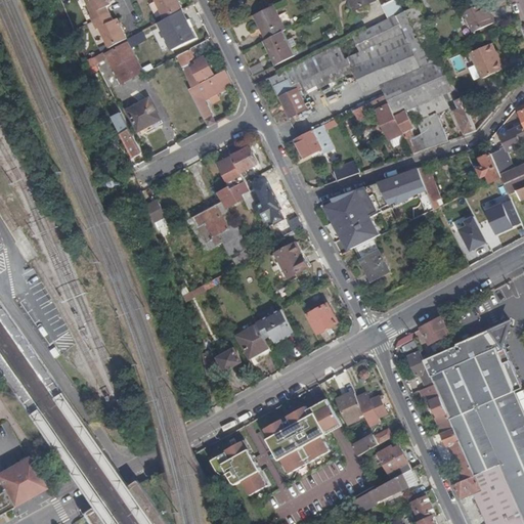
[(105,7),(110,5),(107,0),(86,0),(91,13),(89,14),(90,16),(105,7)]
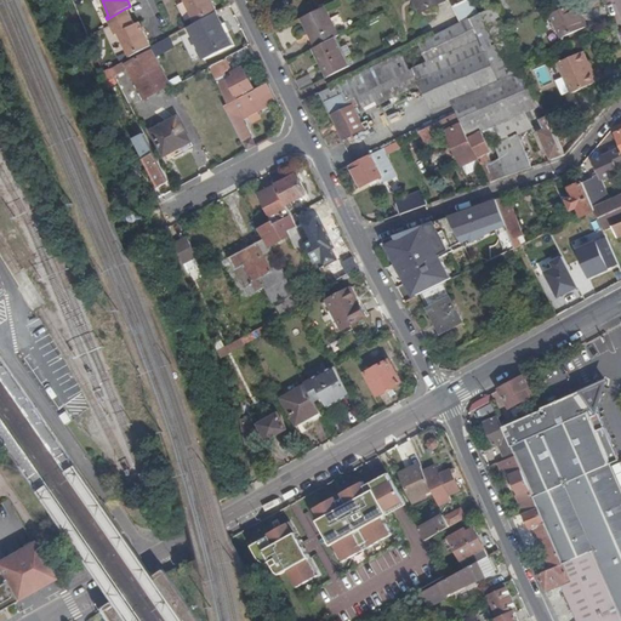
[(181,0),(184,0),(197,23),(199,21),(217,11),(211,0),(180,0),(181,0)]
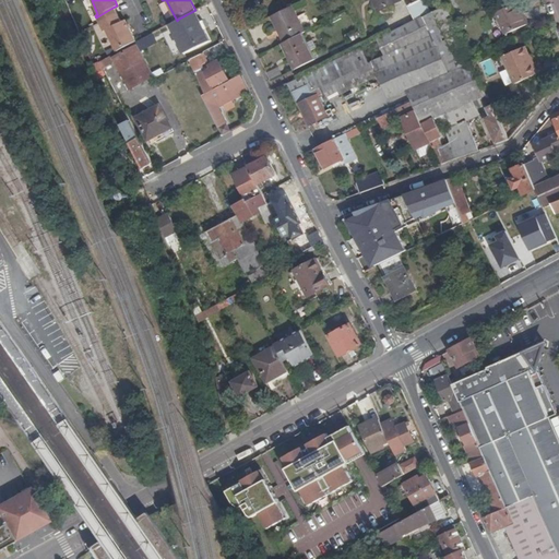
[(378,0),(382,9),(400,0),(378,0)]
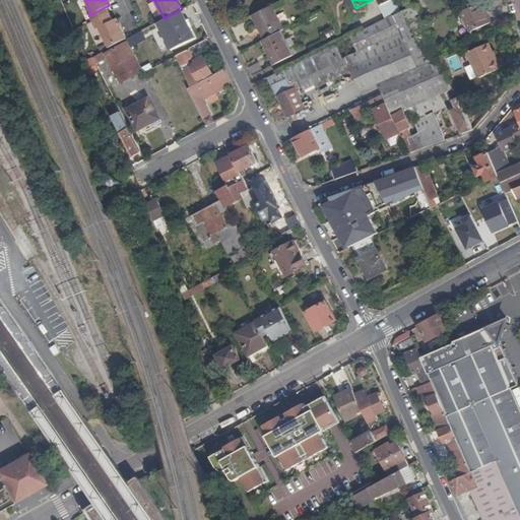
[(380,4),(387,17),(394,14),(401,10),(395,0),(386,0),(387,1),(380,4)]
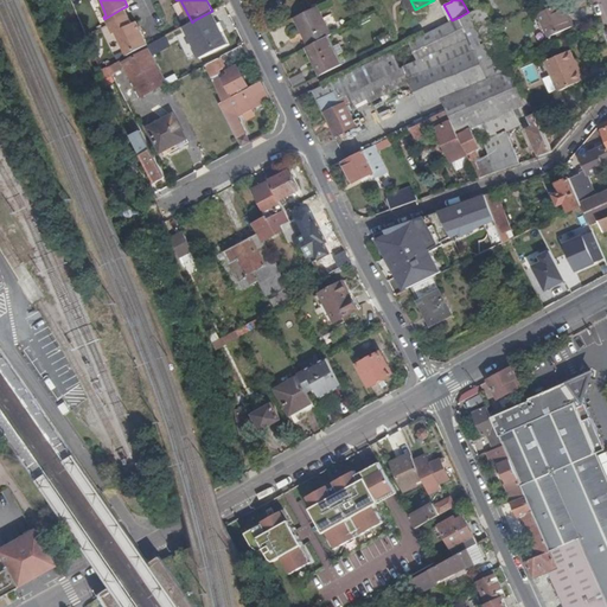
[(566,1),(541,12),(551,36),(574,26),(567,11),(569,10),(566,1)]
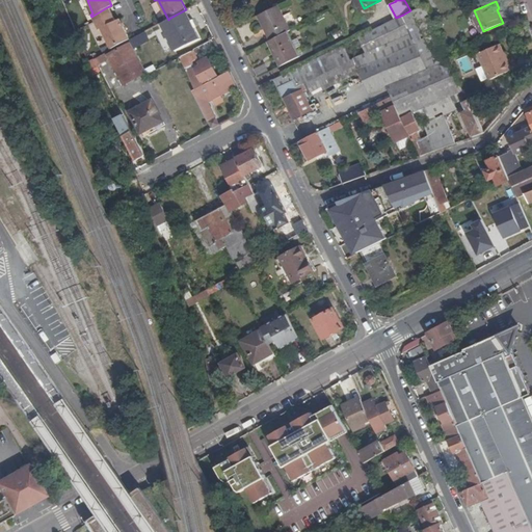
[(260,15),(272,40),(289,30),(293,29),(281,4),(260,15)]
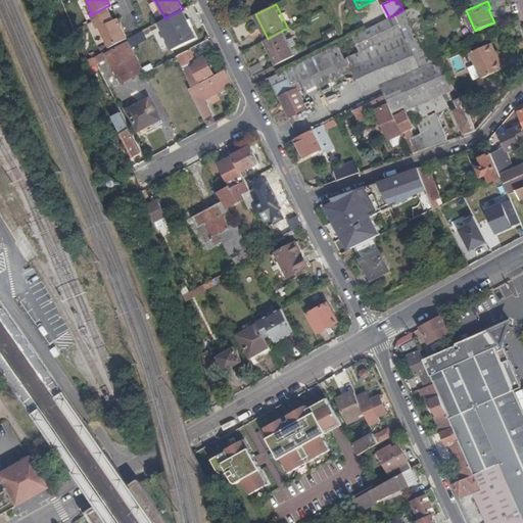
[(418,6),(396,15),(420,65),(440,56),(424,18),(419,7),(418,6)]
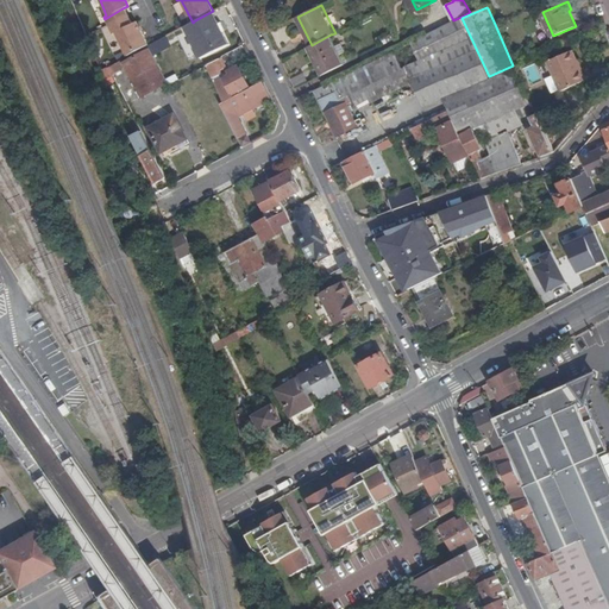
[(114,33),(125,58),(127,56),(145,46),(135,23),(130,24),(123,8),(105,19),(111,35),(114,33)]
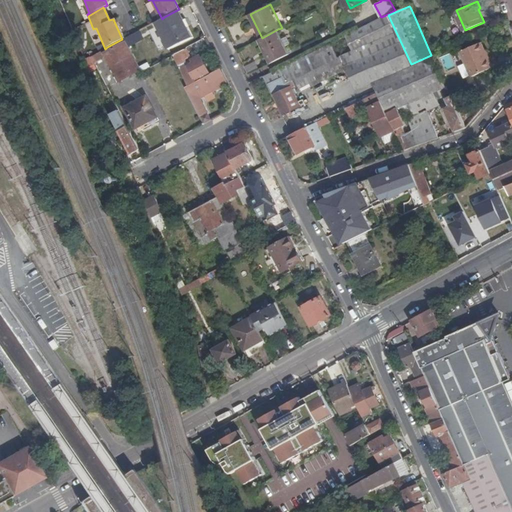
[(486,21),(480,8),(478,9),(484,22),(486,21)]
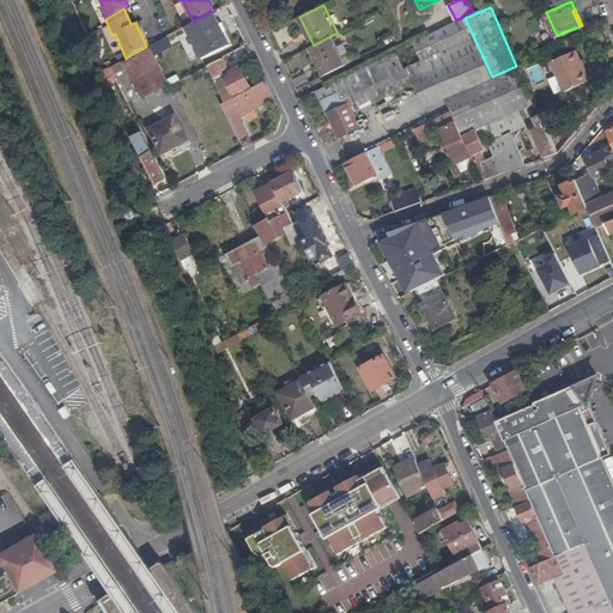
[(271,13),(262,17),(269,31),(278,28),(271,13)]
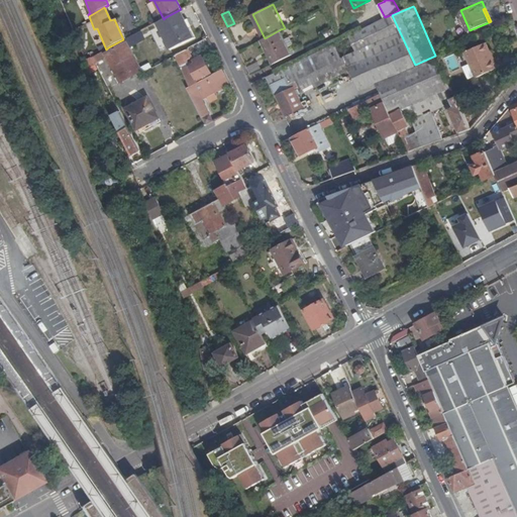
[(181,12),(157,23),(171,49),(194,38),(181,12)]
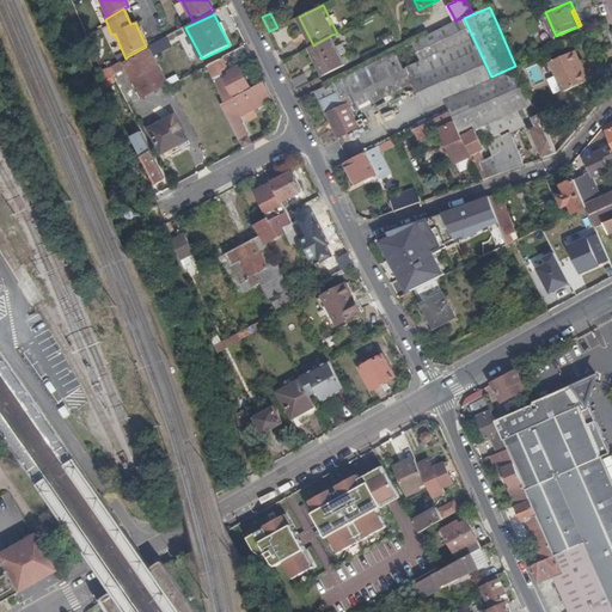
[(464,18),(464,17),(456,20),(401,48),(415,81),(427,106),(447,97),(491,77),(464,18)]
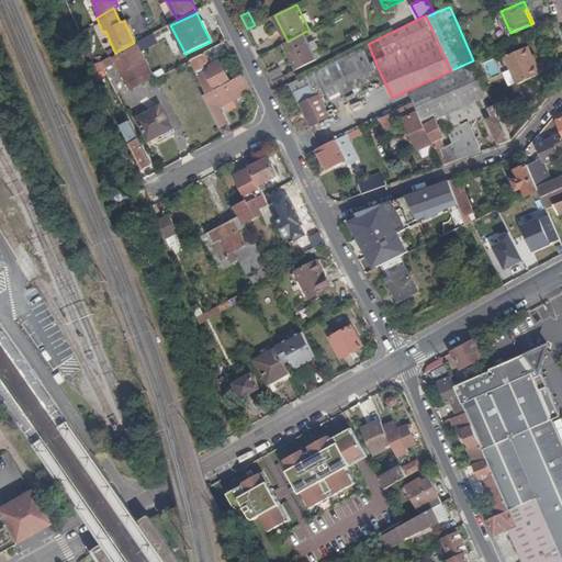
[(158,31),(137,42),(138,45),(142,51),(161,38),(158,31)]
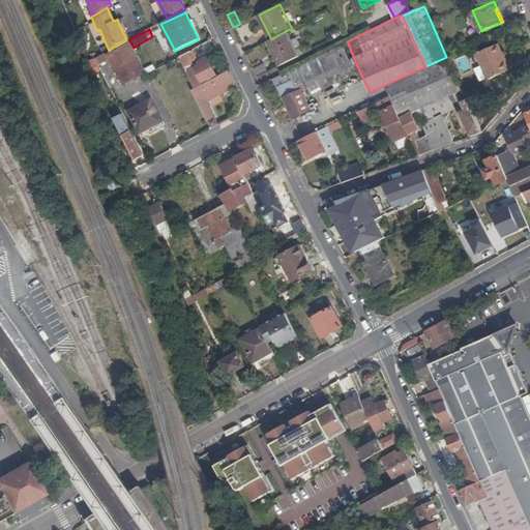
[(276,51),(282,64),(300,55),(288,30),(271,39),(268,40),(273,52),(276,51)]
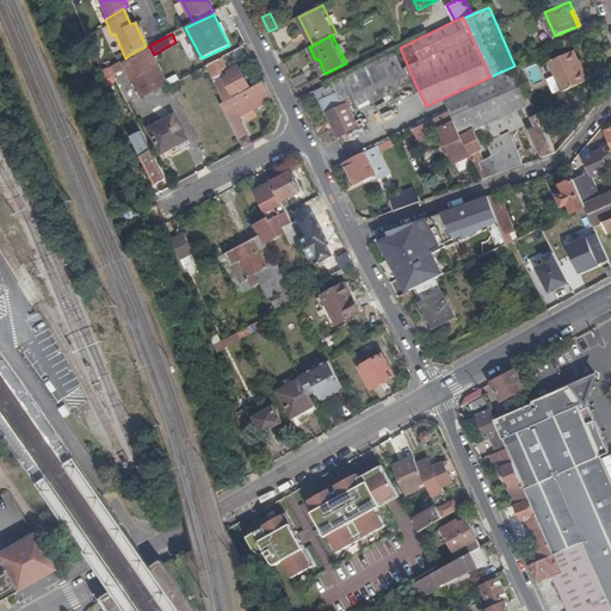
[(363,109),(414,81),(400,48),(347,75),(356,92),(363,109)]
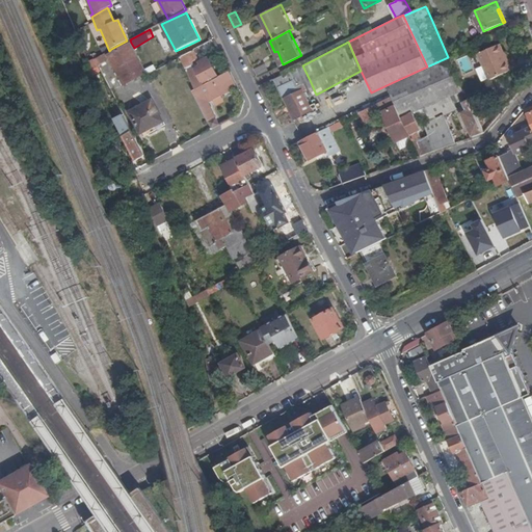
[(124,84),(147,73),(134,48),(131,43),(108,55),(124,84)]
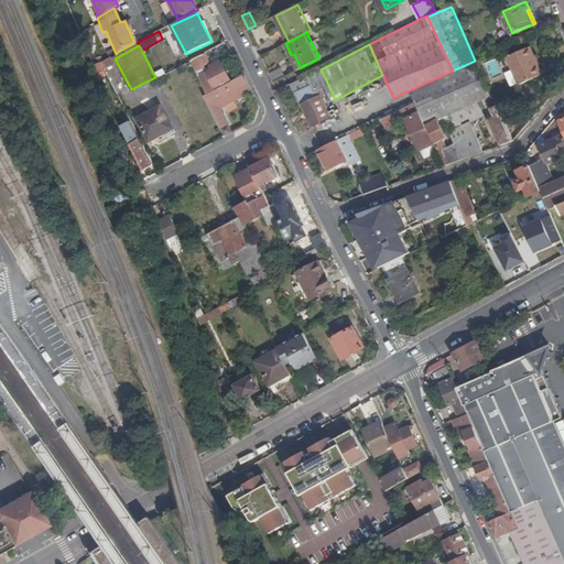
[(507,56),(520,85),(541,75),(532,57),(534,56),(530,46),(507,56)]
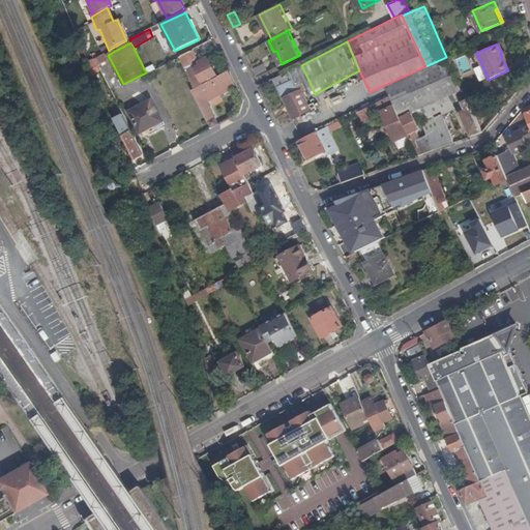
[(179,57),(196,89),(217,77),(208,57),(193,64),(192,62),(199,58),(194,49),(179,57)]
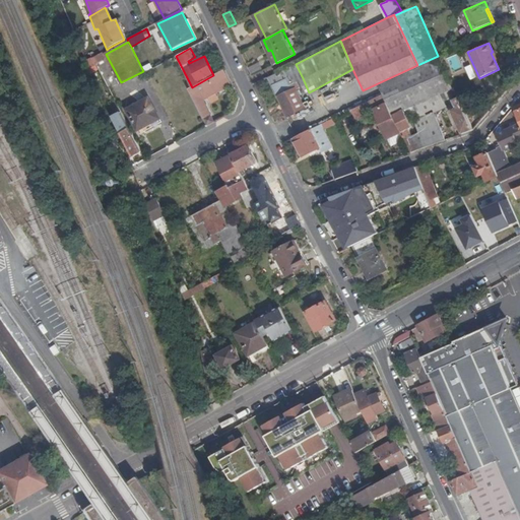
[(268,51),(274,64),(276,63),(271,50),(268,51)]
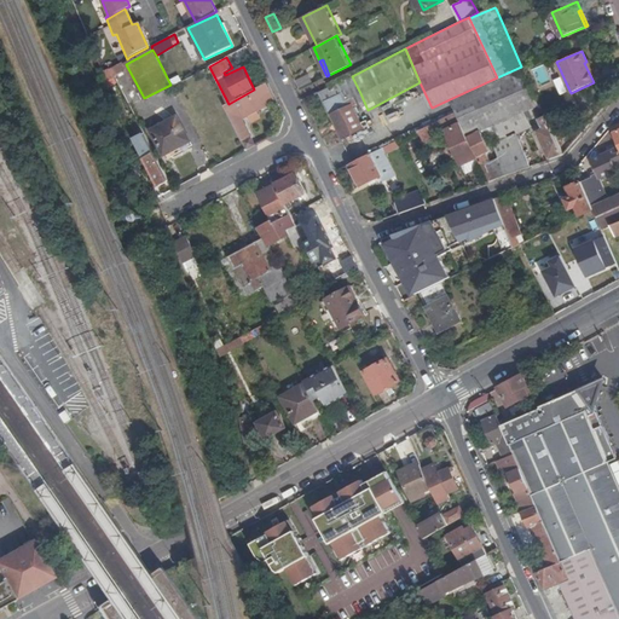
[(127,69),(123,61),(109,68),(114,76),(127,69)]
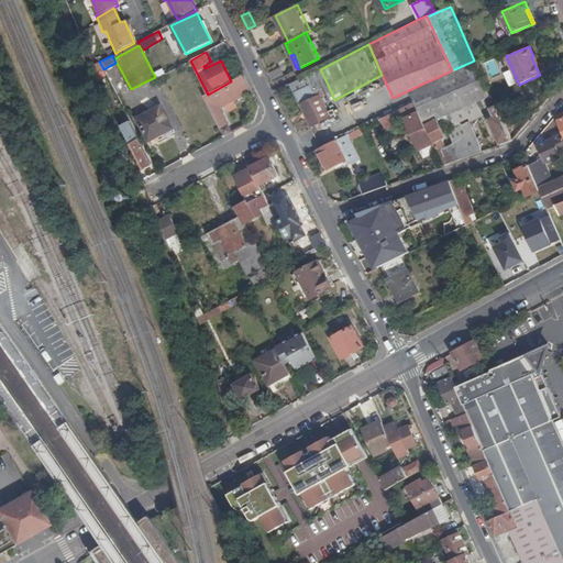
[(536,56),(533,56),(531,57),(540,75),(543,74),(536,56)]
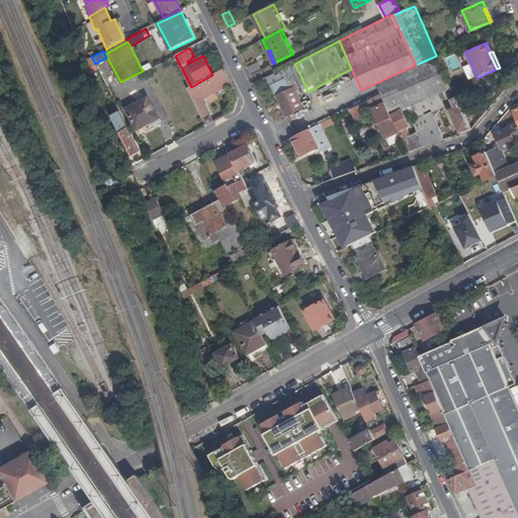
[(412,119),(417,132),(419,131),(422,139),(427,138),(429,144),(444,139),(433,111),(444,105),(438,92),(444,89),(441,82),(445,81),(447,79),(436,56),(416,65),(378,82),(382,91),(393,112),(404,107),(411,103),(417,117),(412,119)]
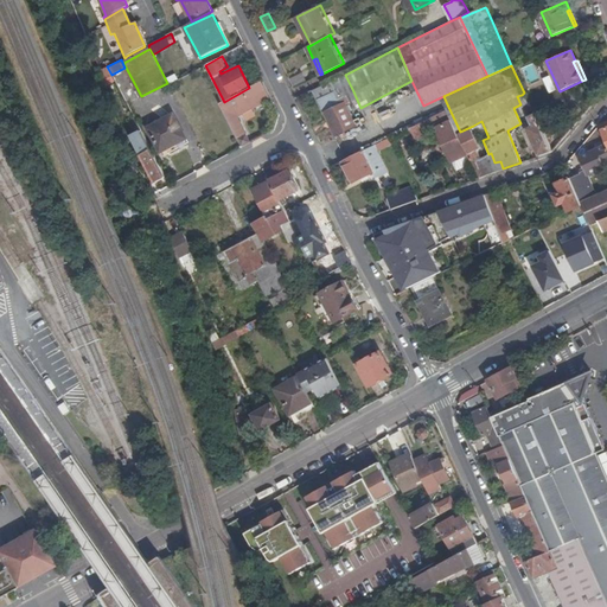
[(101,70),(104,78),(112,75),(107,66),(101,70)]
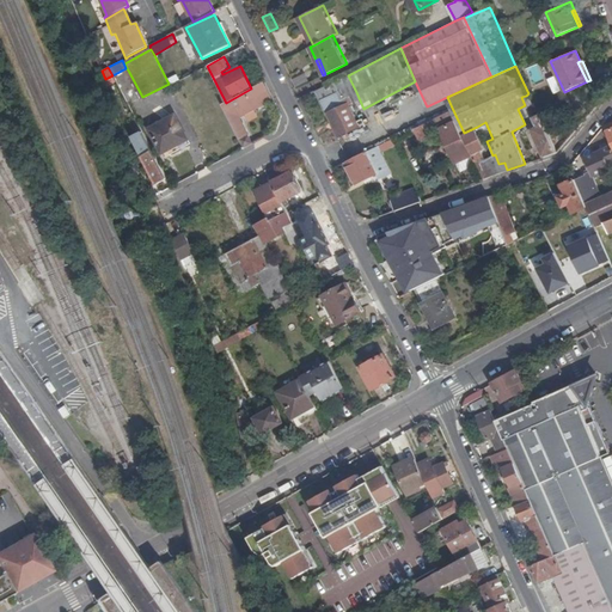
[(356,92),(348,75),(318,91),(340,138),(361,128),(352,105),(355,104),(352,95),(356,92)]
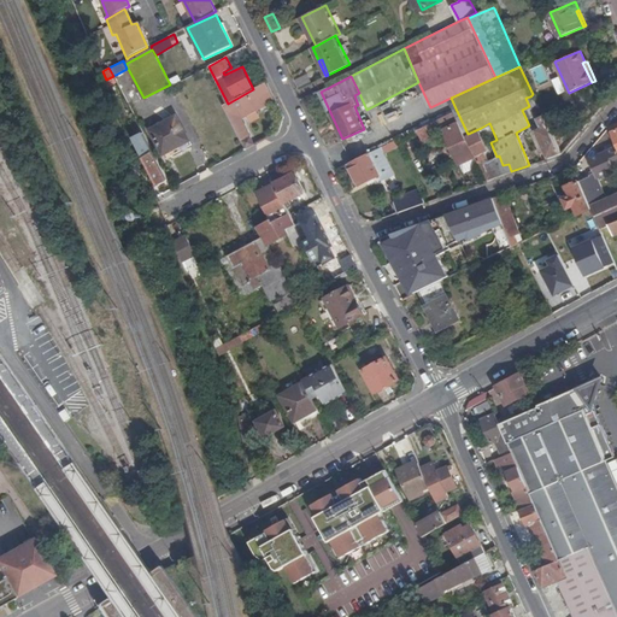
[(224,106),(246,150),(254,146),(241,119),(275,100),(266,82),(253,89),(228,104),(224,106)]
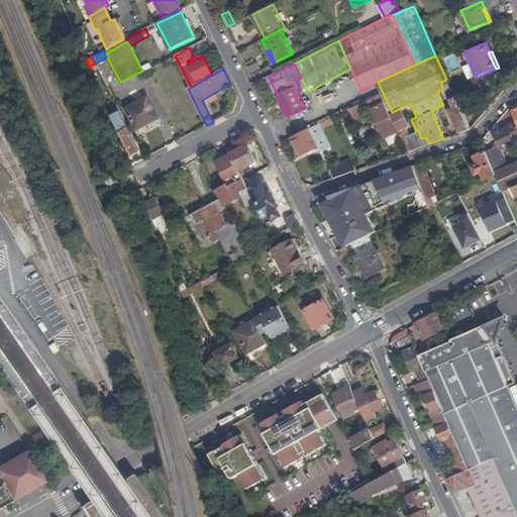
[(449,108),(459,132),(470,128),(462,113),(453,94),(446,79),(444,81),(451,97),(450,98),(454,106),(449,108)]
